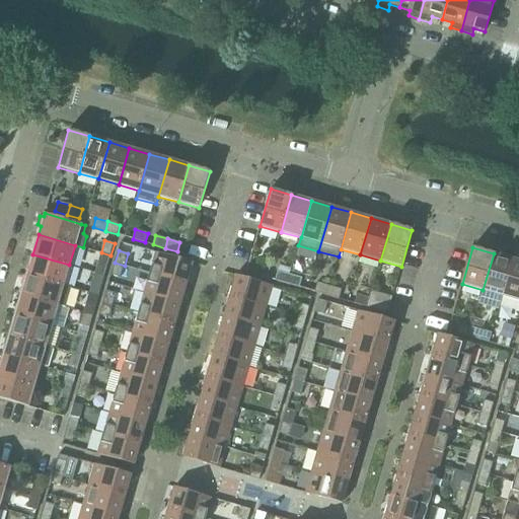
[(156,252),(150,273),(187,284),(193,263),(156,252)]
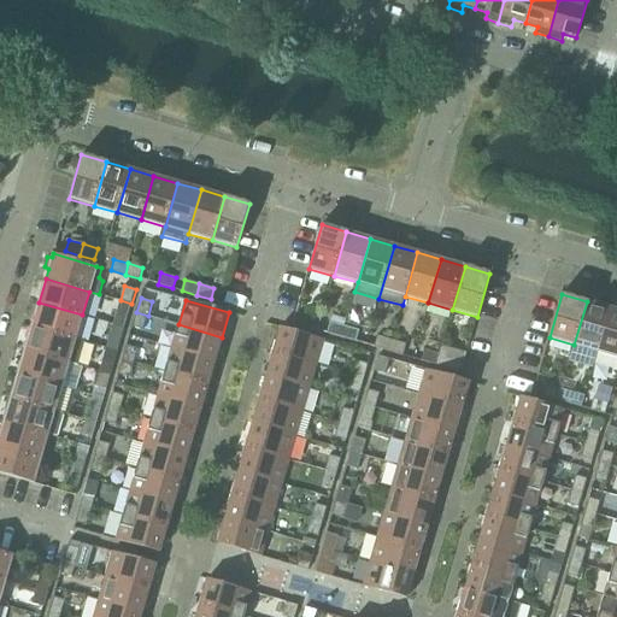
[(574,345),(598,352),(610,309),(587,301),(574,345)]
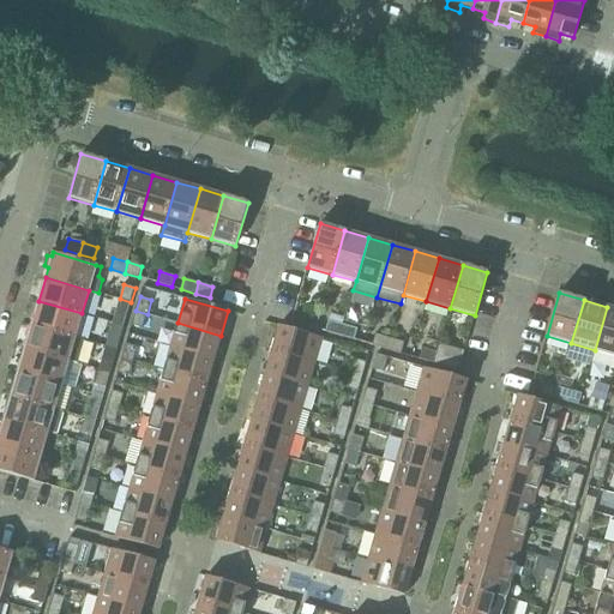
[(38,301),(31,324),(76,337),(82,313),(38,301)]
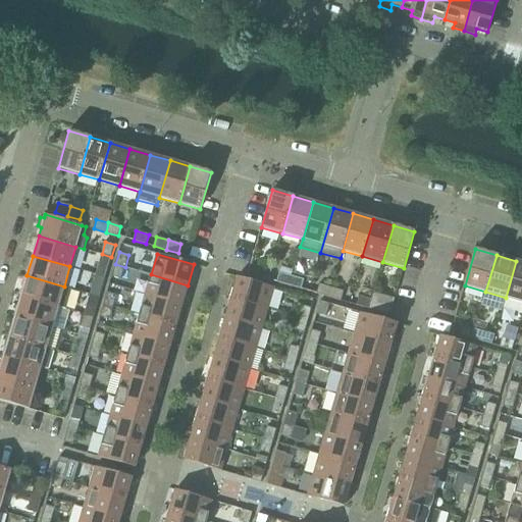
[(506,298),(521,302),(521,262),(516,261),(506,298)]
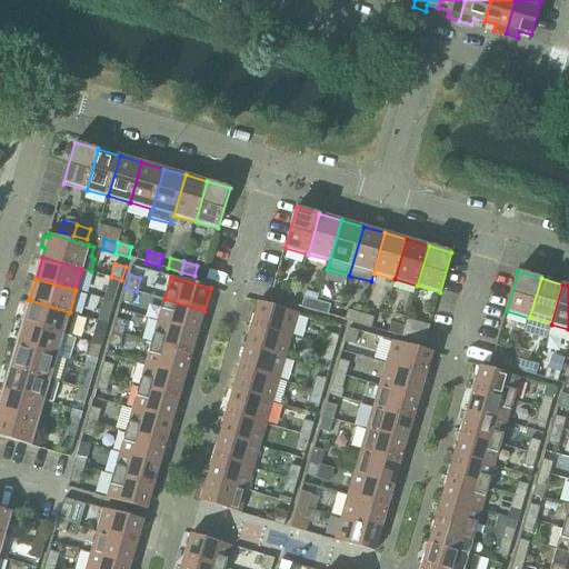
[(108,286),(105,299),(115,301),(119,288),(108,286)]
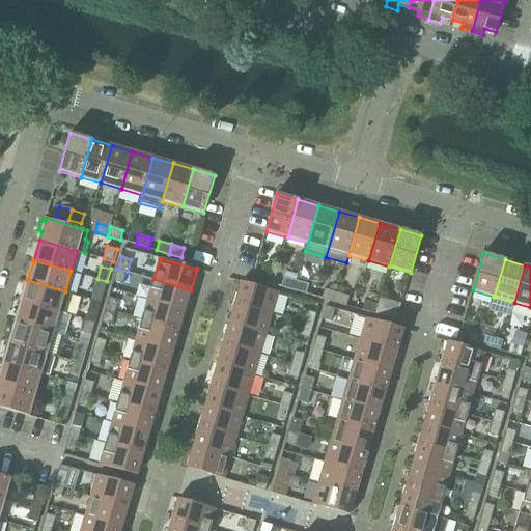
[(128,272),(117,269),(114,281),(123,284),(128,272)]
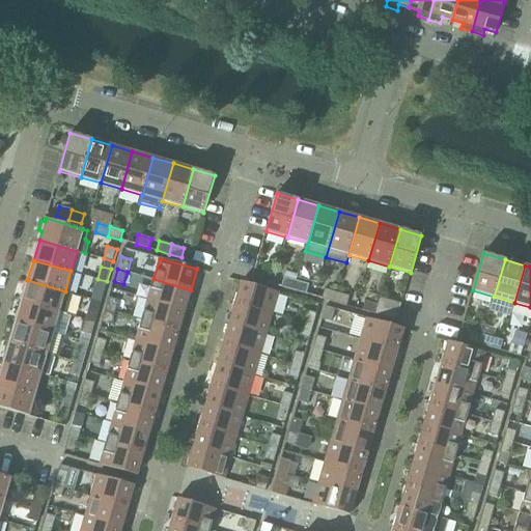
[(261,281),(274,284),(277,275),(263,271),(261,281)]
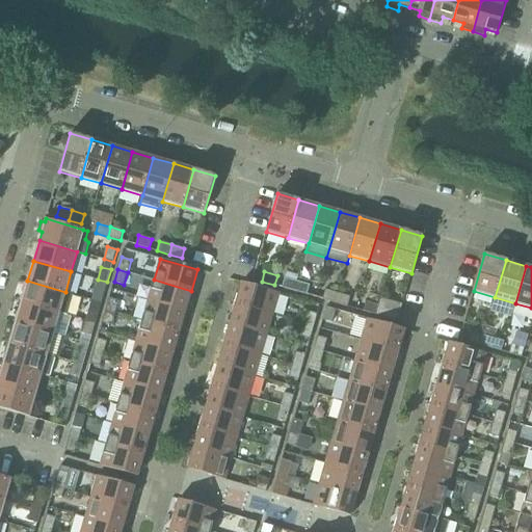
[(283,287),(295,291),(297,281),(285,277),(283,287)]
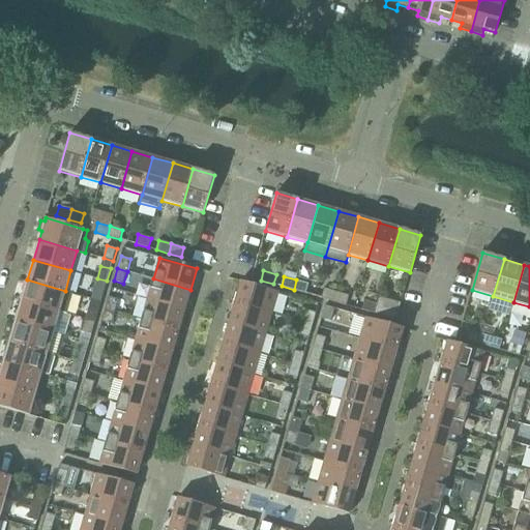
[(97,278),(91,298),(101,301),(107,281),(97,278)]
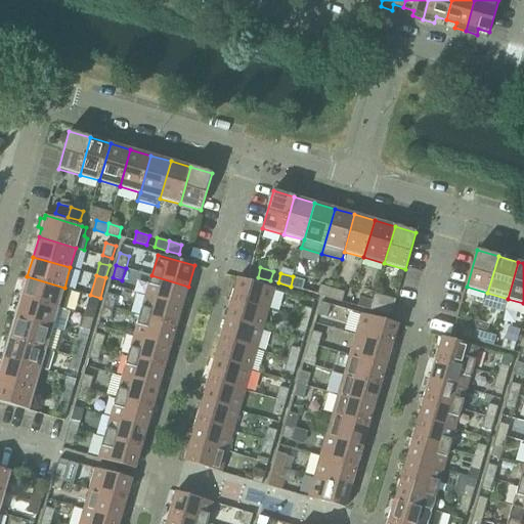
[(151,275),(145,296),(183,306),(188,287),(151,275)]
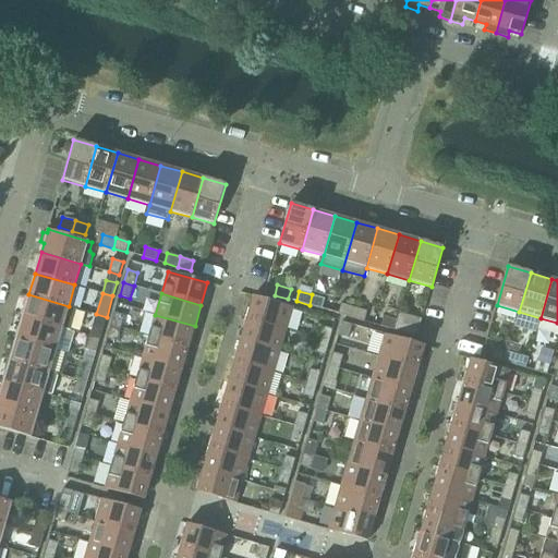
[(28,294),(23,316),(62,327),(71,330),(76,308),(69,306),(28,294)]
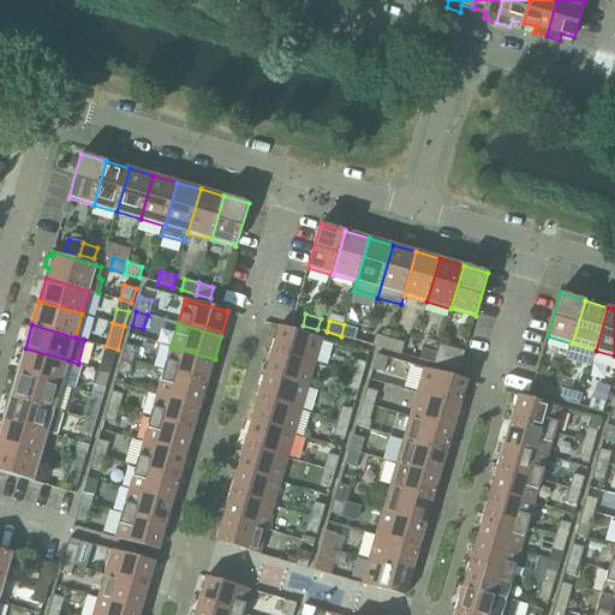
[(344,324),(341,336),(354,340),(358,329),(344,324)]
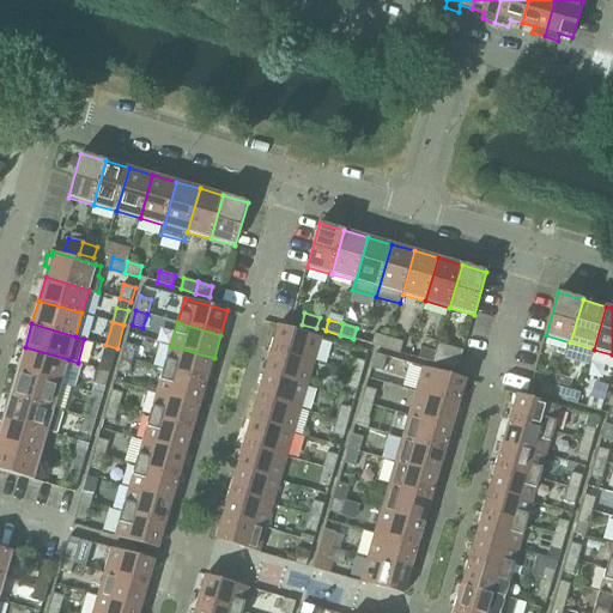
[(279,325),(272,350),(315,363),(322,338),(279,325)]
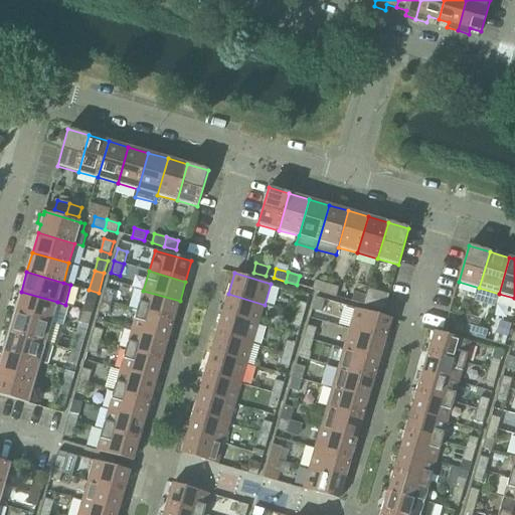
[(313,290),(325,293),(327,284),(315,280),(313,290)]
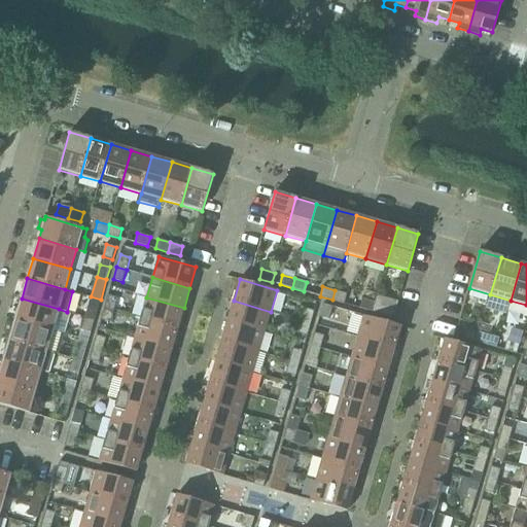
[(335,290),(332,300),(345,304),(347,293),(335,290)]
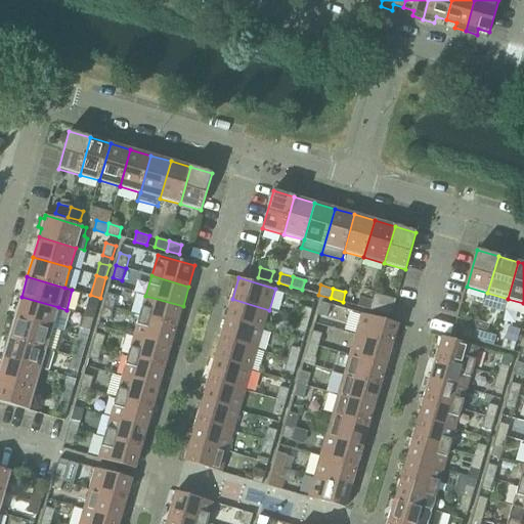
[(107,293),(104,305),(114,308),(118,296),(107,293)]
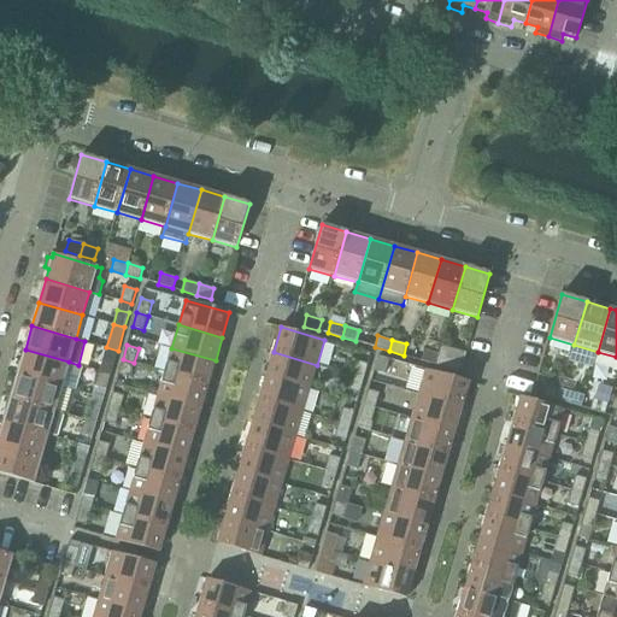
[(439,353),(436,365),(462,372),(466,352),(441,346),(439,353)]
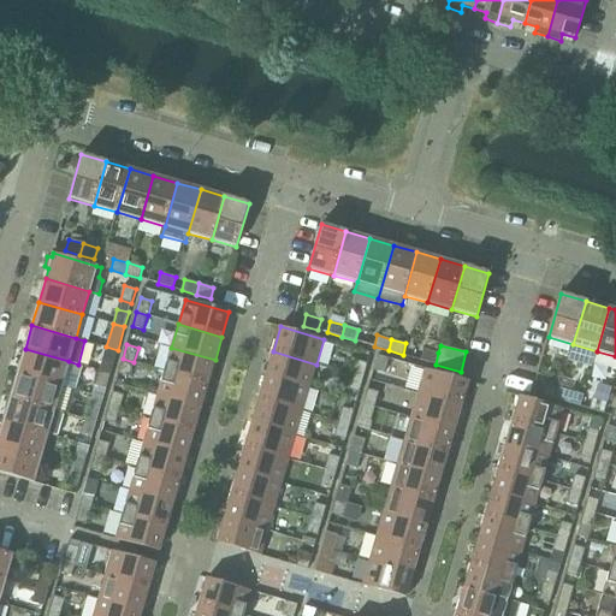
[(106,347),(100,371),(111,374),(118,350),(106,347)]
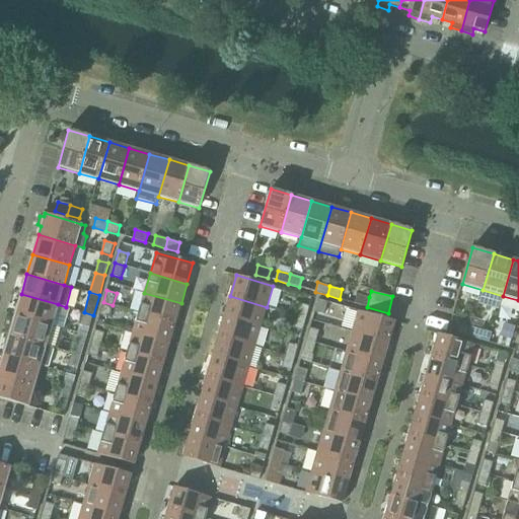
[(144,293),(139,312),(175,323),(181,303),(144,293)]
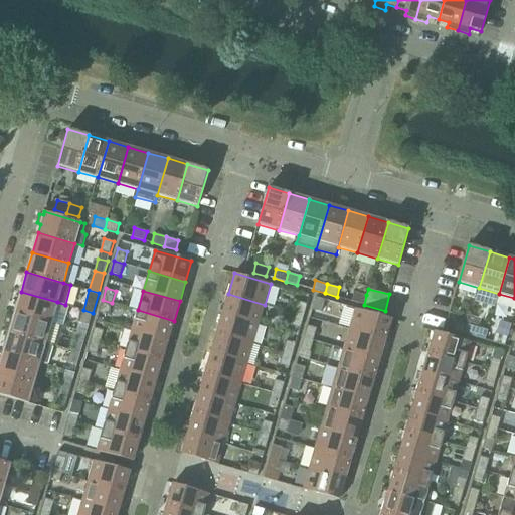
[(21,292),(15,312),(51,323),(57,302),(21,292)]
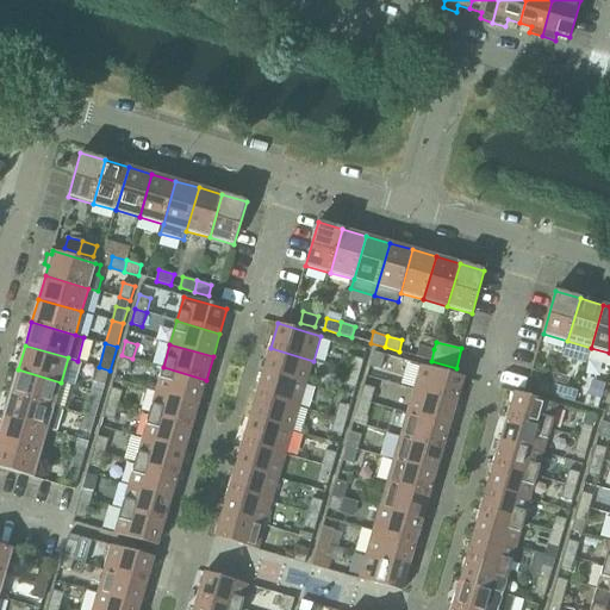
[(417,356),(431,361),(434,349),(421,346),(417,356)]
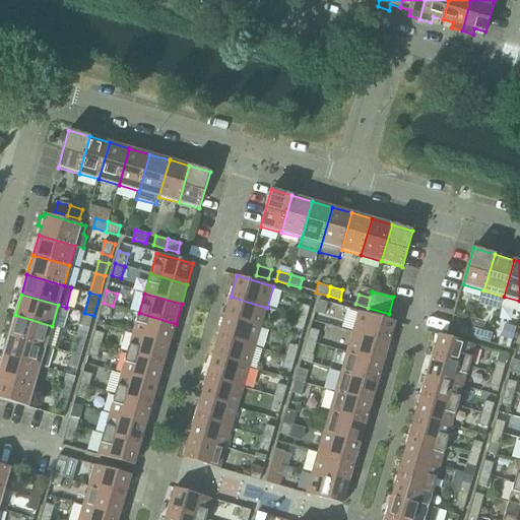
[(231,297),(224,317),(261,327),(267,308),(231,297)]
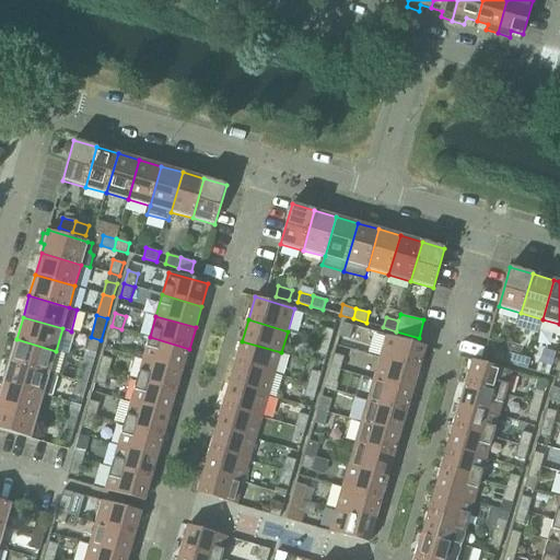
[(340,336),(350,339),(353,326),(343,323),(340,336)]
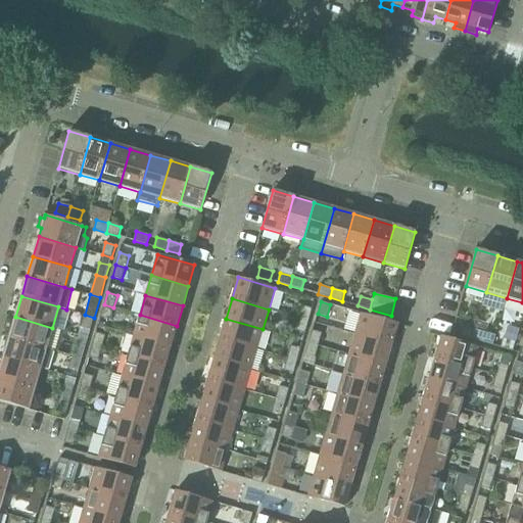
[(113,307),(104,304),(100,317),(110,320),(113,307)]
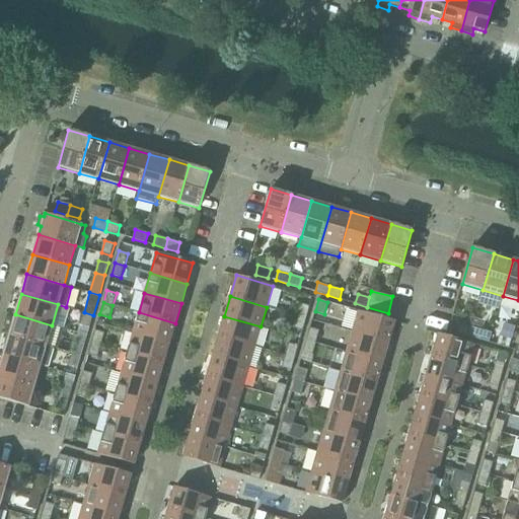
[(300,303),(297,315),(306,318),(310,306),(300,303)]
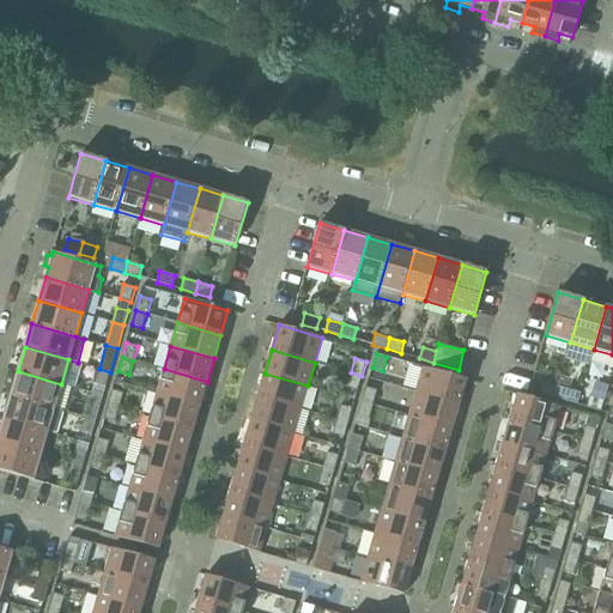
[(423,366),(416,392),(460,405),(467,380),(423,366)]
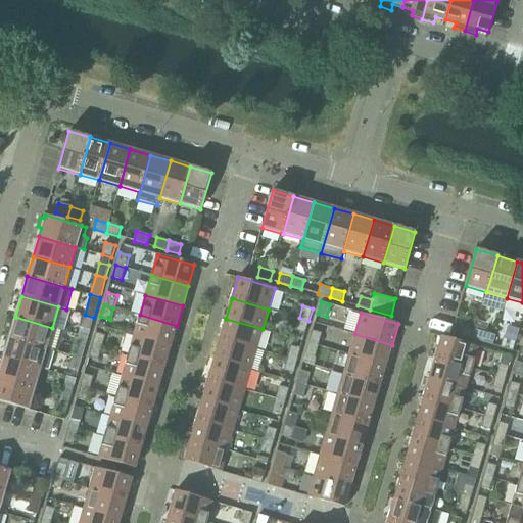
[(94,318),(85,315),(81,327),(91,330),(94,318)]
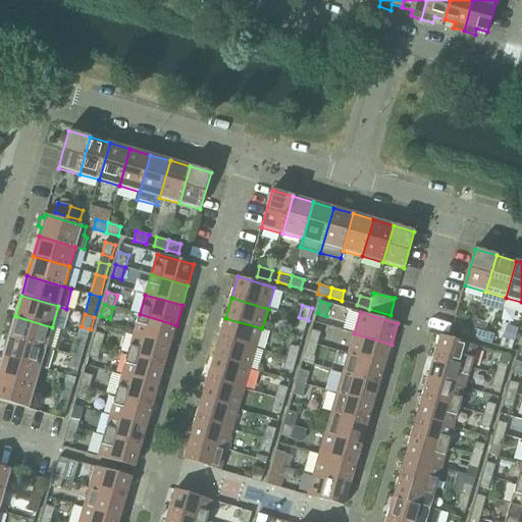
[(140,314),(134,334),(170,346),(176,325),(140,314)]
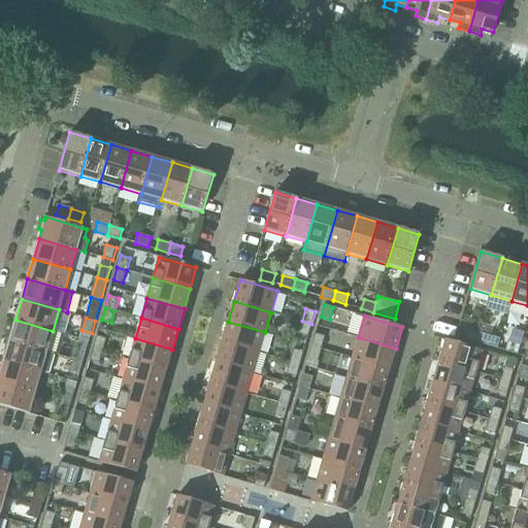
[(15,320),(9,340),(46,352),(53,331),(15,320)]
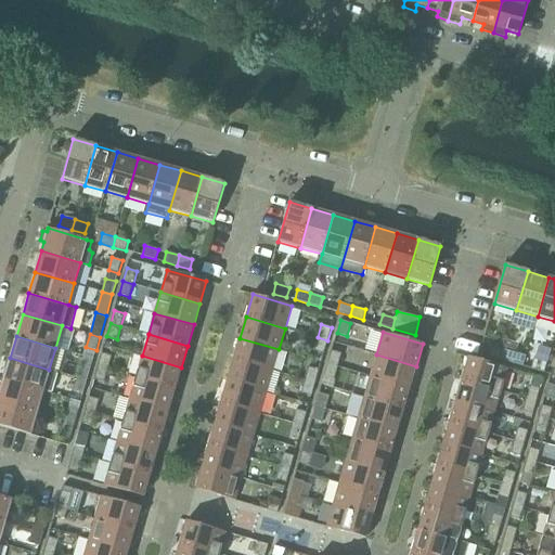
[(327,340),(318,337),(313,350),(324,353),(327,340)]
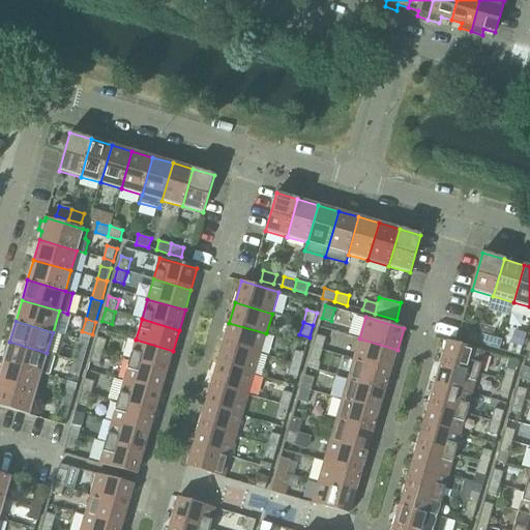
[(229,323),(223,343),(261,354),(266,333),(229,323)]
